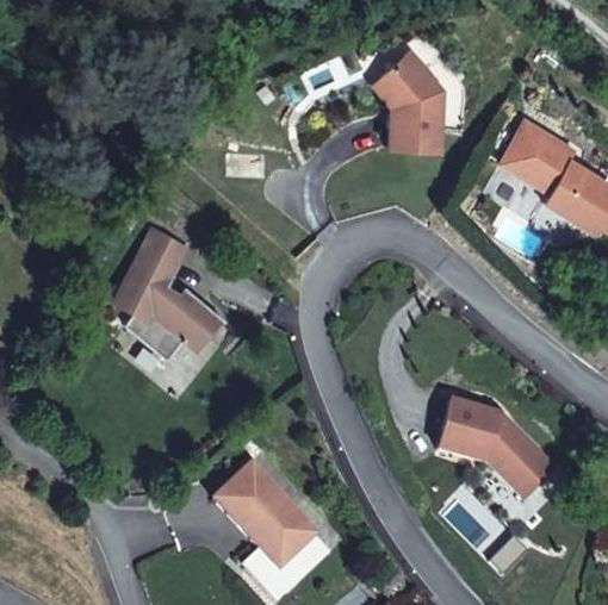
[(410,50),(380,76),(392,89),(391,105),(388,147),(440,150),(445,89),(410,50)]
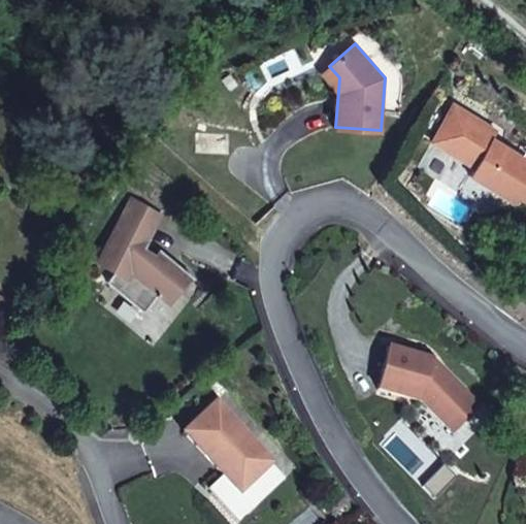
[(339,77),(329,66),(322,72),(338,91),(339,77)]
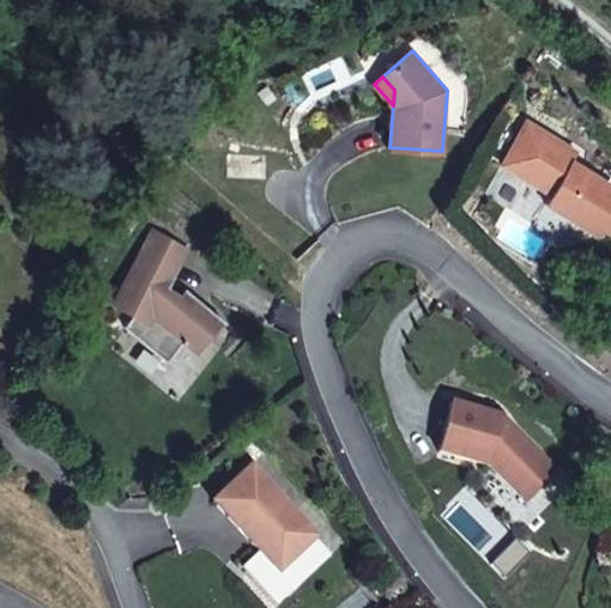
[(528,119),(502,162),(552,192),(546,201),(575,218),(587,216),(603,224),(610,229),(610,192),(604,188),(609,180),(574,159),(580,150),(528,119)]
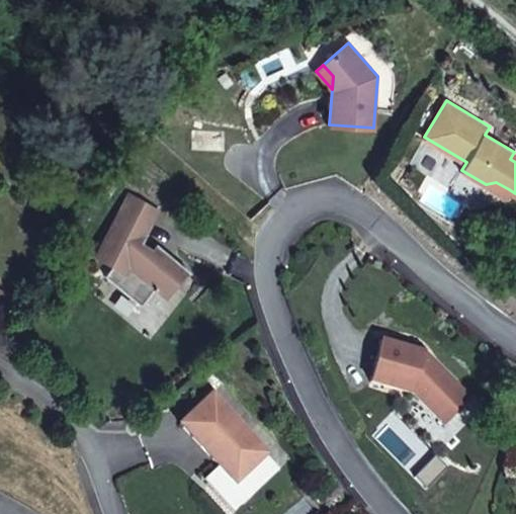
[(496,182),(486,184),(505,196),(509,189),(496,182)]
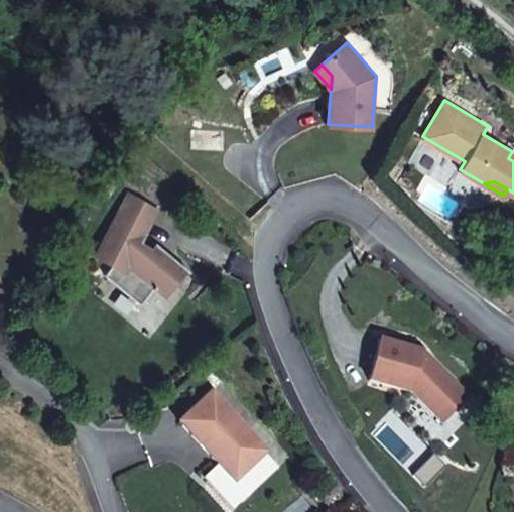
[(122,188),(86,254),(105,264),(96,274),(133,306),(149,288),(159,296),(181,270),(151,245),(145,251),(135,243),(152,205),(122,188)]
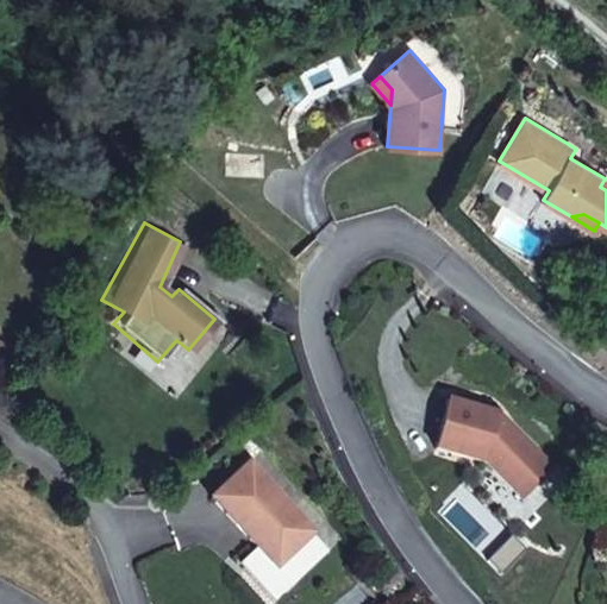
[(451,397),(437,447),(487,460),(524,497),(556,466),(509,422),(496,417),(499,410),(451,397)]
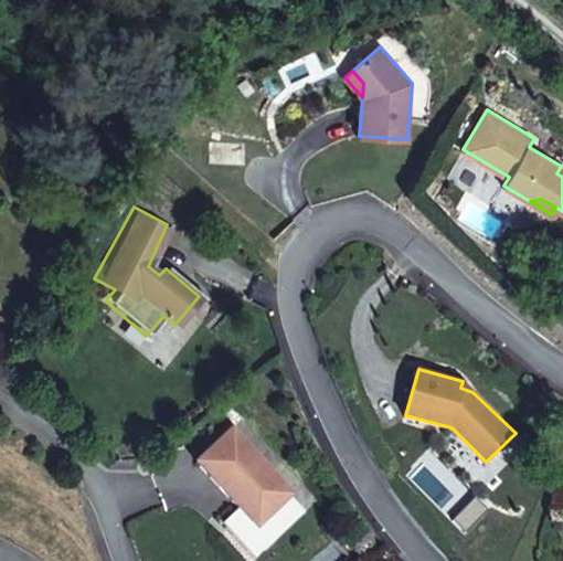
[(295,491),(236,426),(201,458),(243,505),(226,519),(258,556),(310,508),(295,491)]
